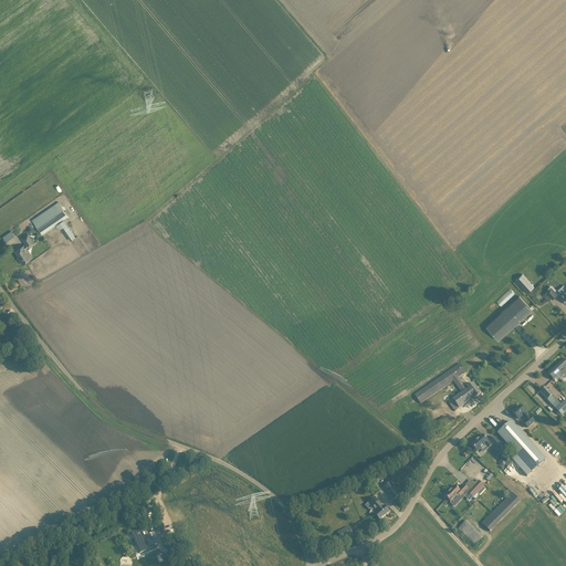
[(64,220),(69,217),(59,201),(54,205),(53,205),(46,210),(32,220),(35,226),(42,234),(52,228),(55,226),(60,222),(63,220),(64,220)]
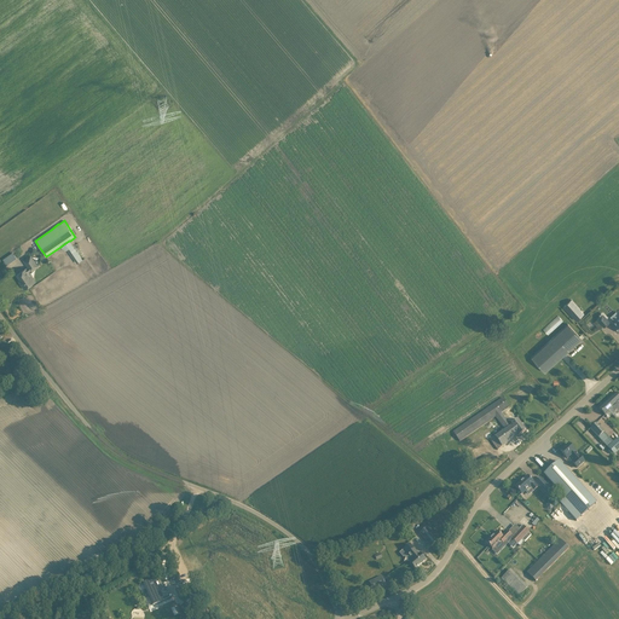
[(13,252),(1,259),(6,265),(17,258),(13,252)]
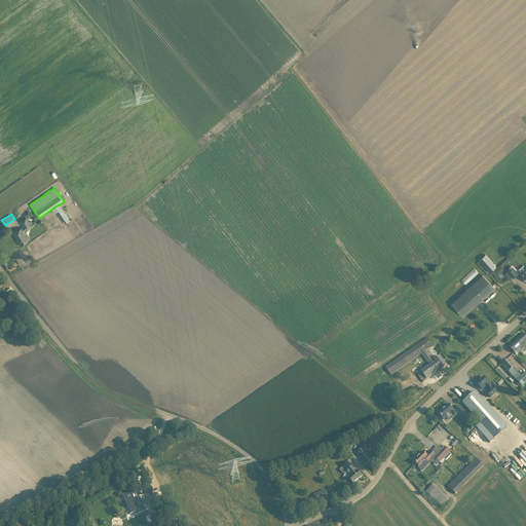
[(22,227),(14,233),(17,237),(16,238),(21,246),(30,239),(24,230),(26,229),(27,229),(32,226),(26,217),(21,221),(25,227),(23,228),(22,227)]
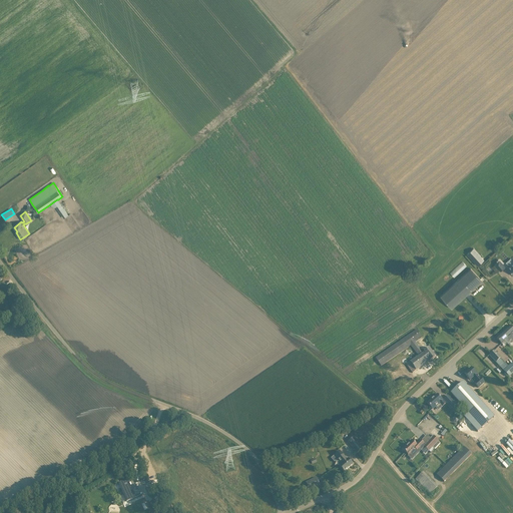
[(468,254),(477,265),(483,260),(474,248),(468,254)]
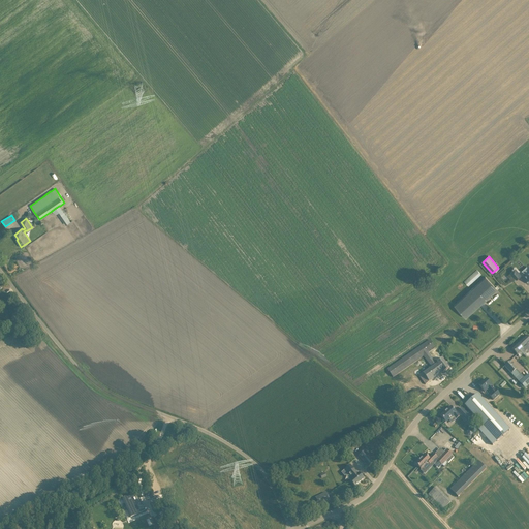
[(481,274),(477,269),(464,282),(468,286),(481,274)]
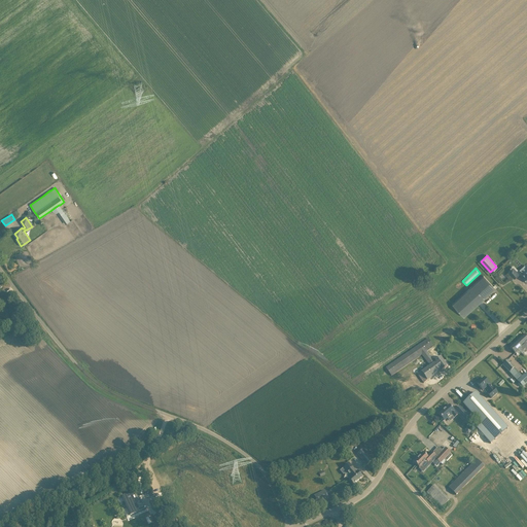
[(514,268),(508,272),(514,278),(519,274),(514,268)]
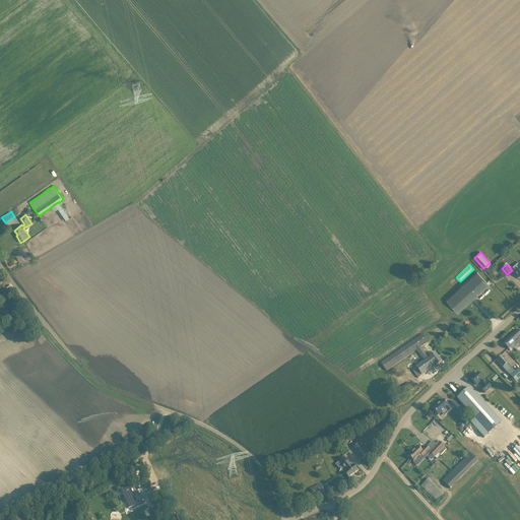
[(447,300),(458,312),(489,284),(477,272),(447,300)]
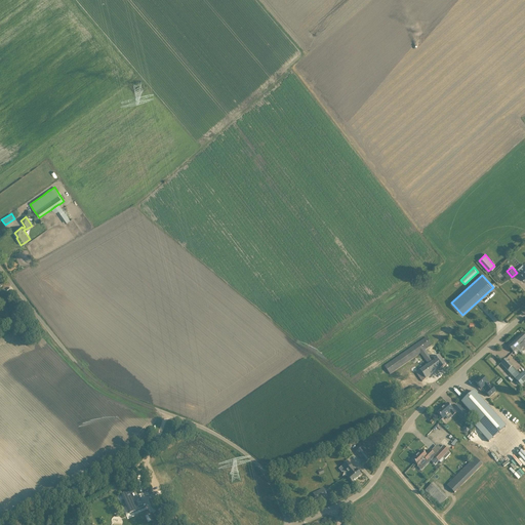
[(513,353),(517,349),(519,348),(521,350),(524,345),(524,335),(523,333),(508,347),(513,353)]
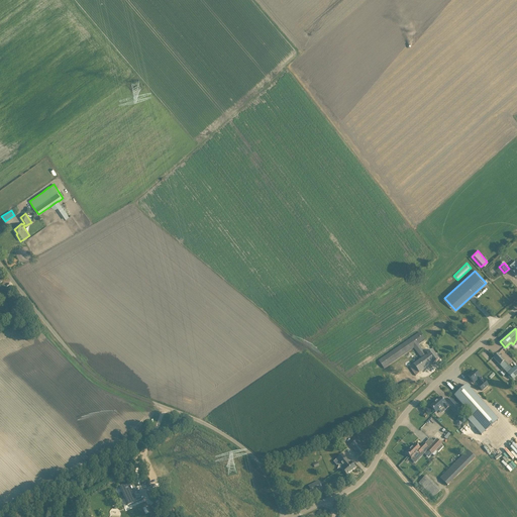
[(425,340),(420,333),(420,332),(379,362),(384,369),(414,348),(421,358),(409,367),(416,376),(432,365),(433,365),(439,359),(432,350),(426,355),(418,345),(425,340)]
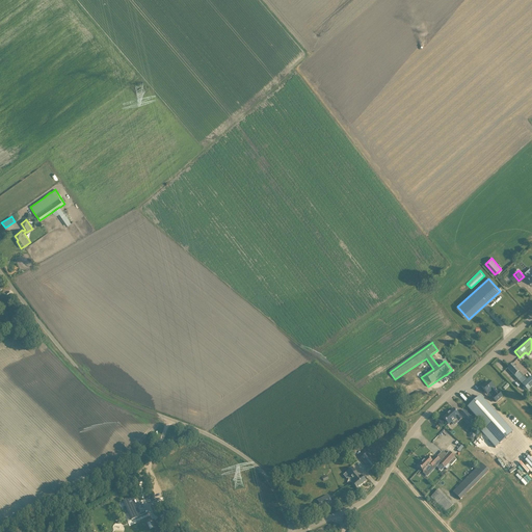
[(514,376),(519,373),(520,372),(512,364),(507,369),(514,376)]
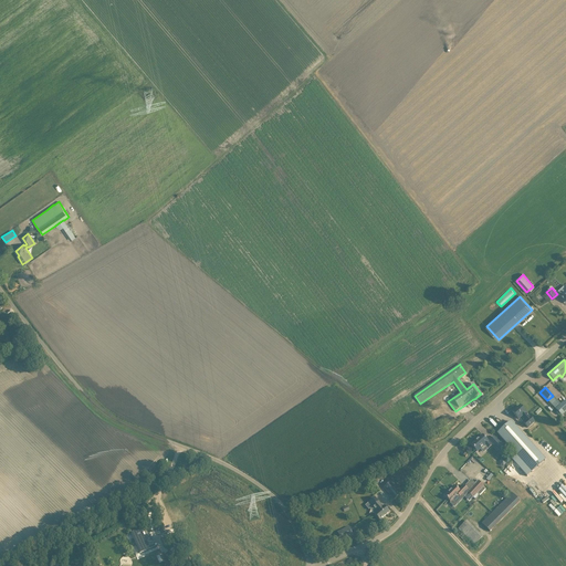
[(431,401),(433,404),(428,407),(431,410),(450,395),(446,389),(431,401)]
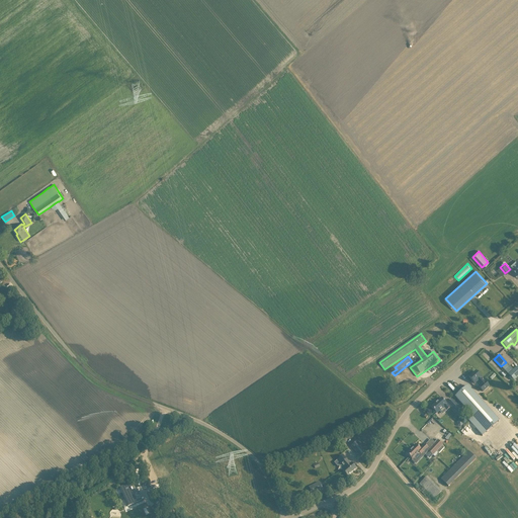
[(517,366),(517,367),(509,375),(514,381),(517,377),(517,366)]
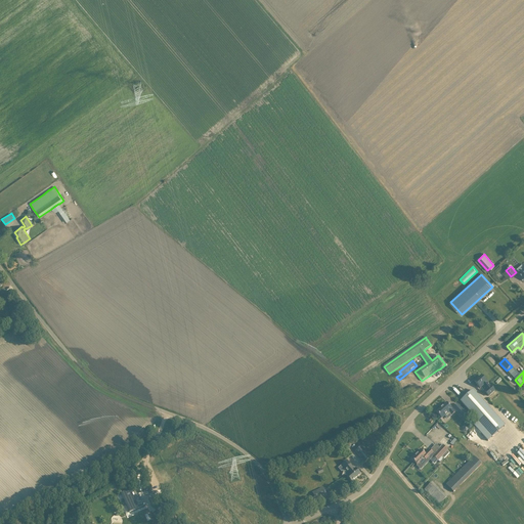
[(494,392),(491,387),(486,383),(487,383),(481,377),(475,383),(480,389),(483,386),(487,391),(485,393),(488,397),(494,392)]
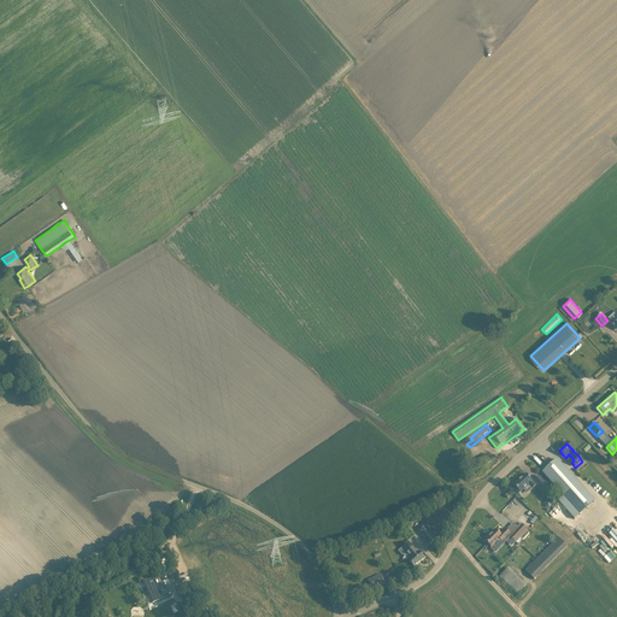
[(575,519),(594,501),(557,460),(542,472),(562,494),(557,500),(575,519)]
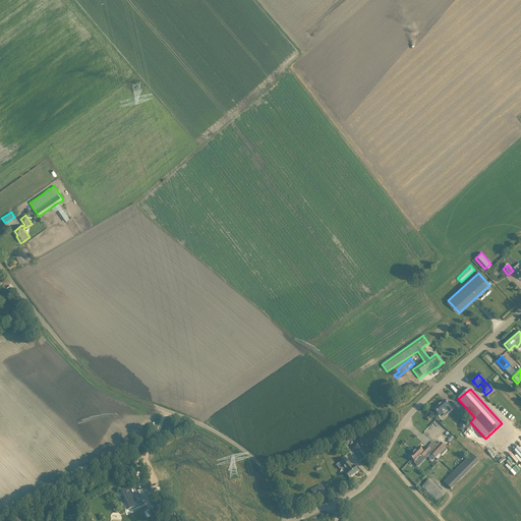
[(449,413),(453,410),(444,401),(441,404),(440,404),(439,406),(433,410),(439,416),(446,410),(449,413)]
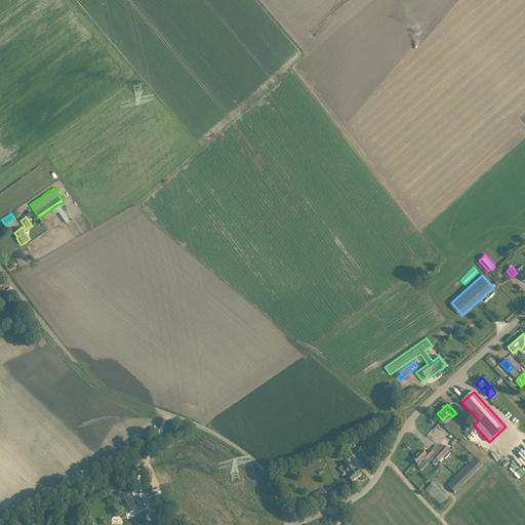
[(461,416),(466,413),(458,405),(454,408),(461,416)]
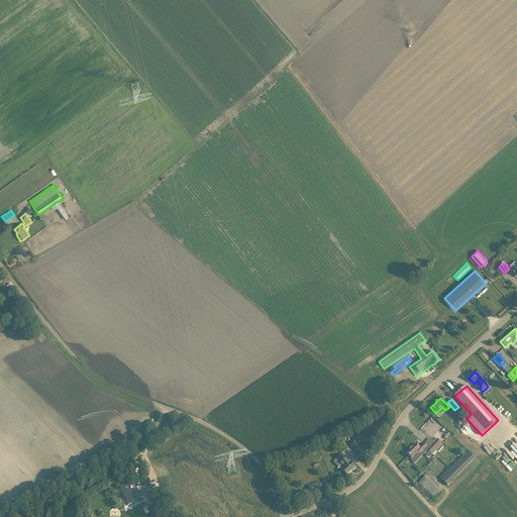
[(349,443),(351,445),(350,445),(358,454),(359,456),(366,451),(356,440),(356,441),(354,438),(349,443)]
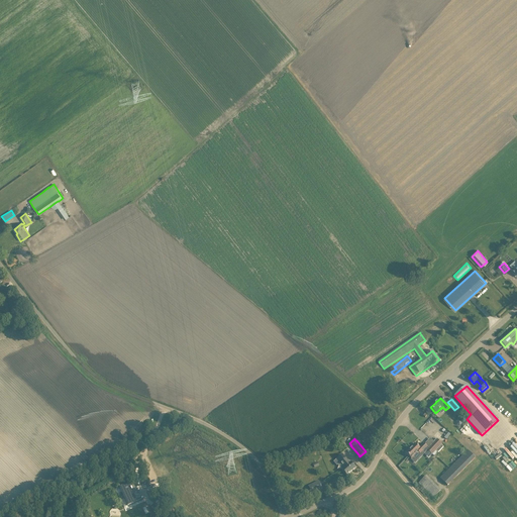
[(437,439),(427,450),(432,454),(442,444),(437,439)]
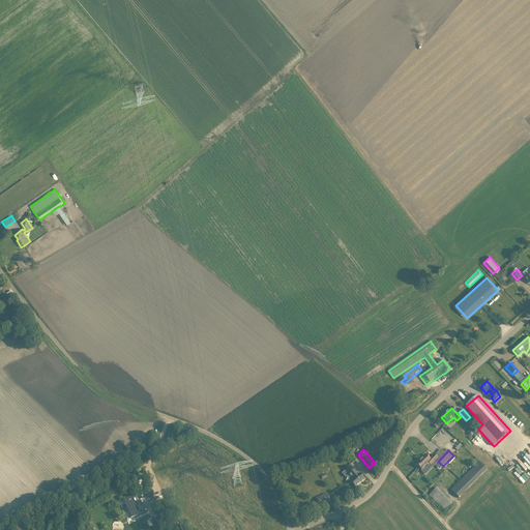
[(425,455),(416,465),(422,471),(429,464),(431,466),(438,459),(435,454),(430,460),(425,455)]
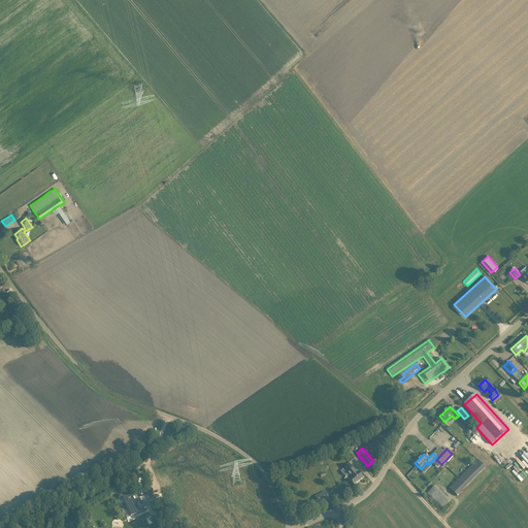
[(522,472),(526,468),(518,459),(514,463),(516,466),(512,470),(512,471),(507,475),(512,480),(521,471),(522,472)]
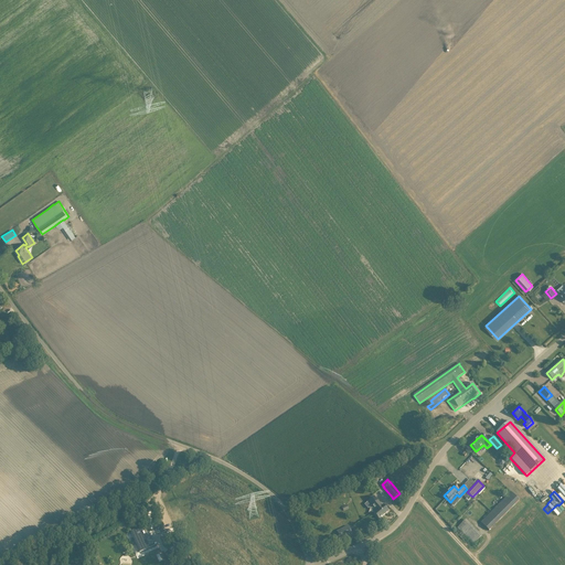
[(511,493),(481,523),(489,531),(520,501),(511,493)]
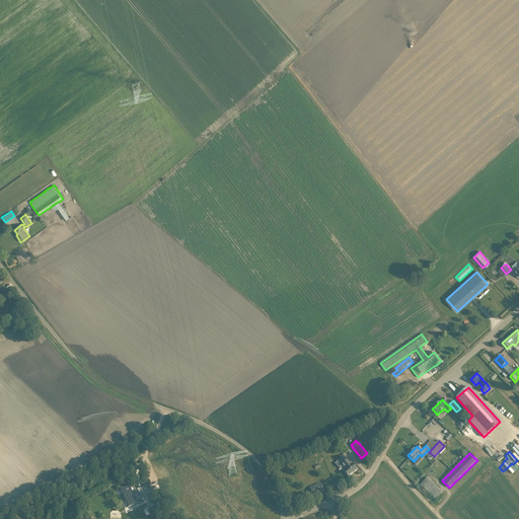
[(353,464),(351,465),(347,460),(342,464),(346,470),(344,472),(348,477),(357,469),(353,464)]
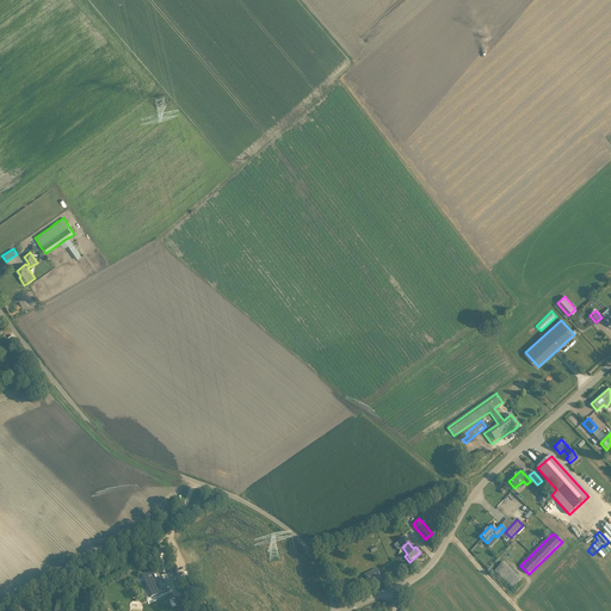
[(504,562),(495,571),(513,588),(523,580),(504,562)]
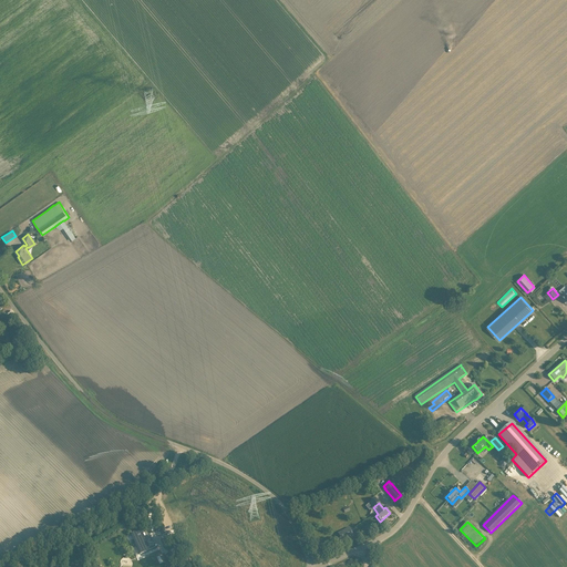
[(349,527),(338,533),(342,542),(353,536),(349,527)]
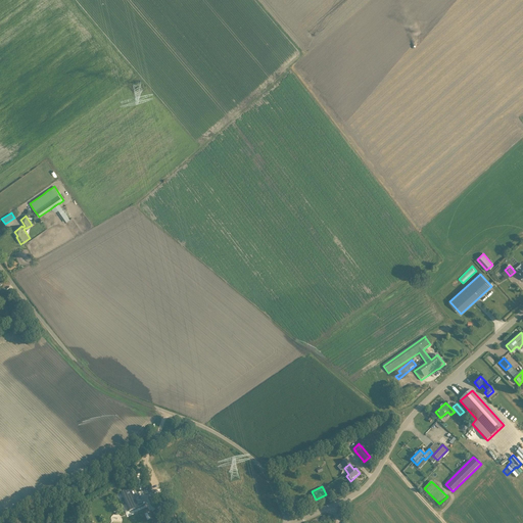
[(121,493),(130,511),(130,512),(139,508),(131,489),(129,489),(121,493)]
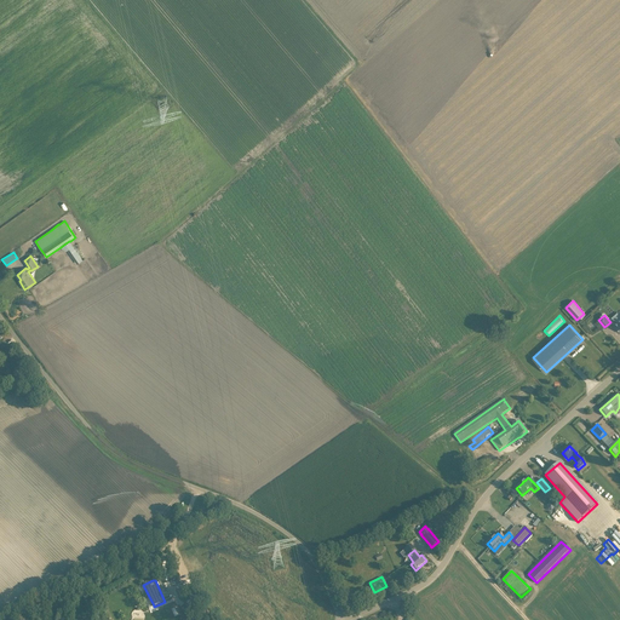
[(166,597),(174,595),(171,585),(162,589),(166,597)]
